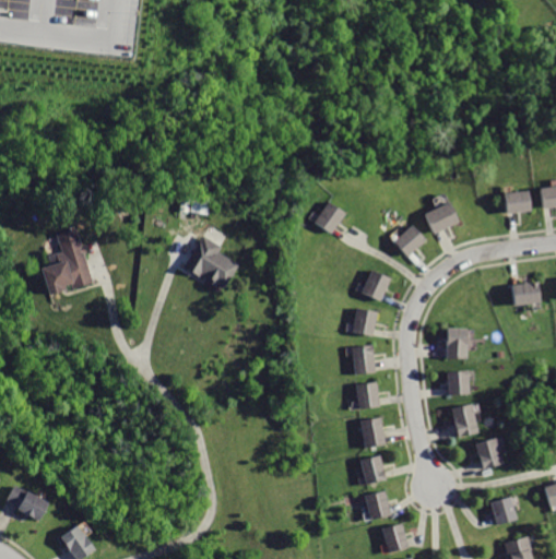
[(555,185),(540,188),(543,207),(555,205),(555,185)]
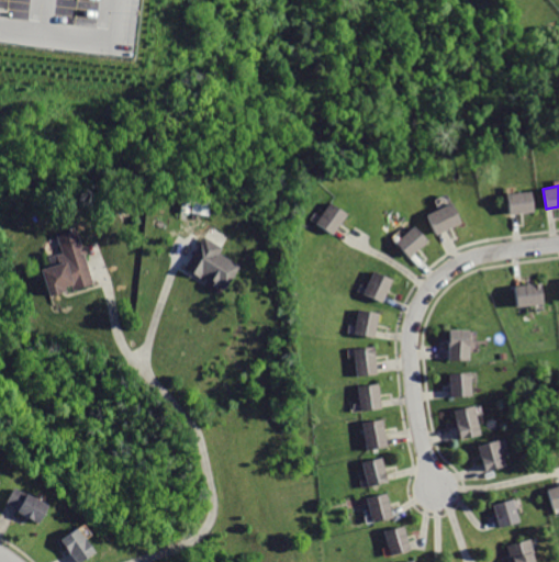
[(505,195),(507,214),(534,210),(532,191),(505,195)]
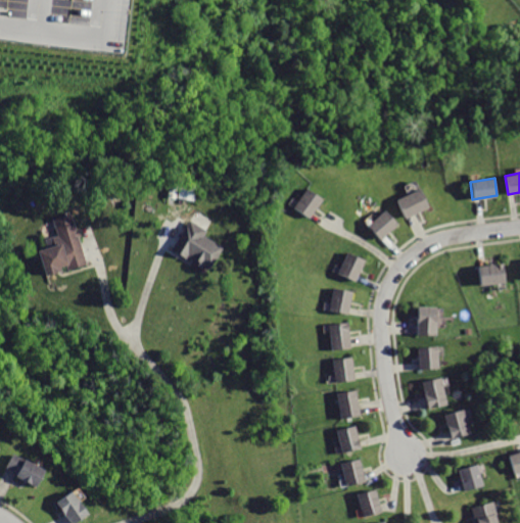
[(303,189),(291,208),(308,219),(311,214),(320,199),(303,189)]
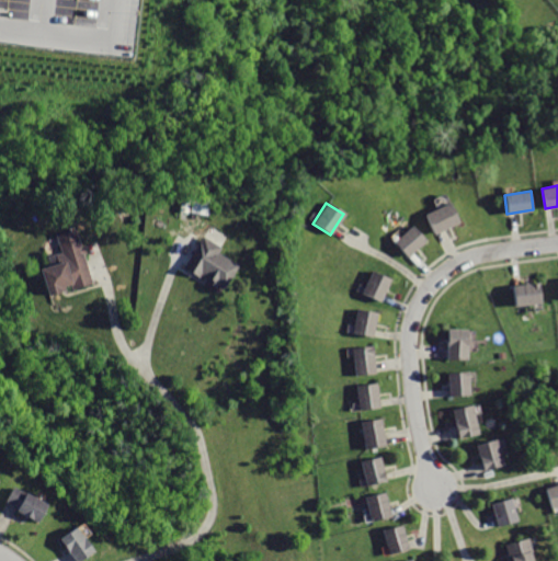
[(450,204),(424,217),(434,236),(458,222),(450,204)]
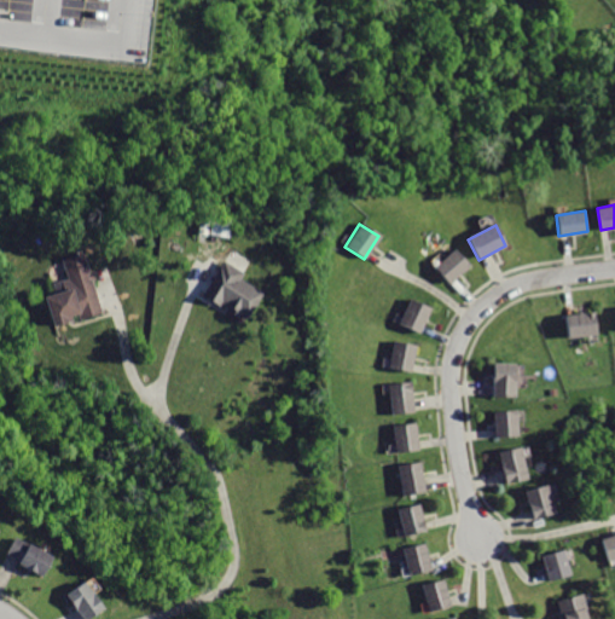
[(456,250),(435,270),(448,285),(469,266),(456,250)]
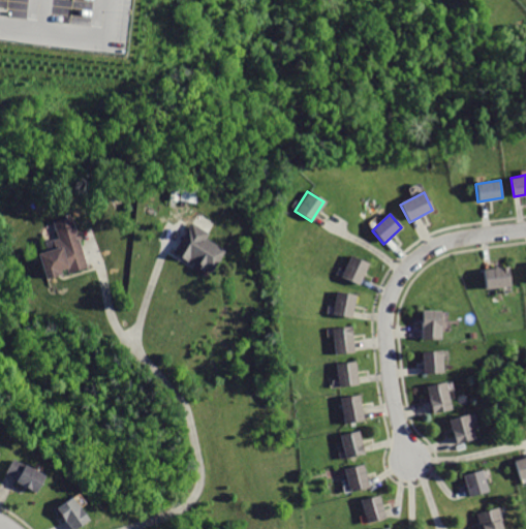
[(38,253),(45,280),(90,268),(85,250),(75,215),(54,220),(61,247),(38,253)]
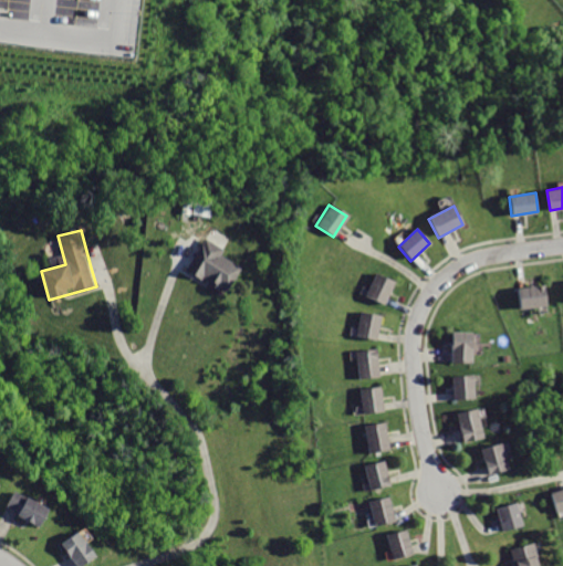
[(206,237),(187,271),(227,293),(241,266),(221,255),(227,248),(206,237)]
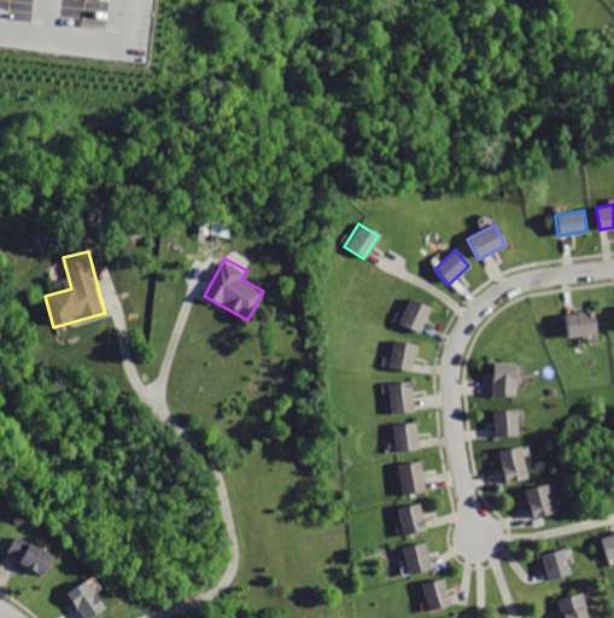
[(410,299),(399,325),(420,333),(430,308),(410,299)]
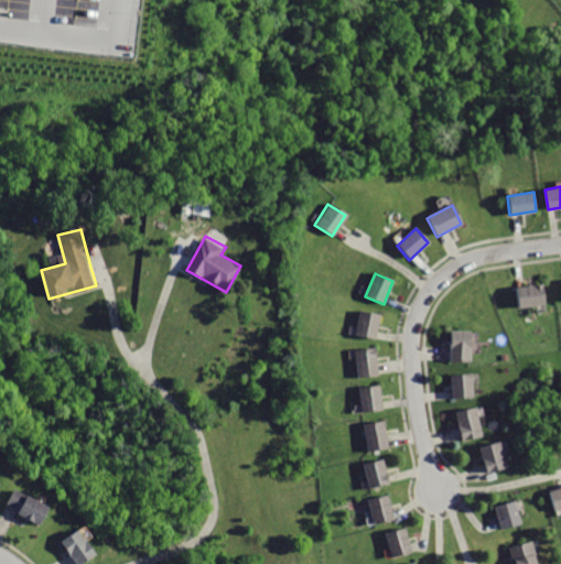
[(516,289),(519,308),(547,304),(545,285),(516,289)]
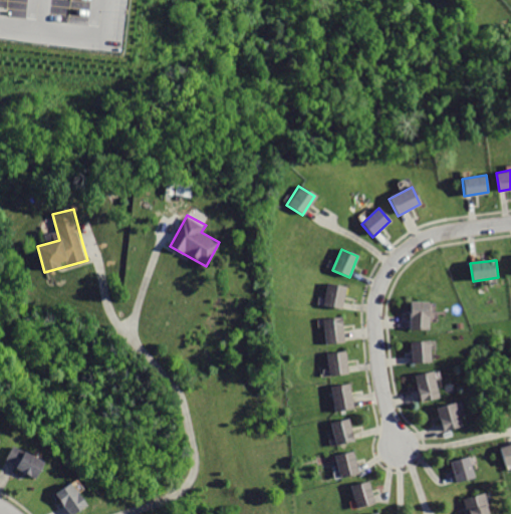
[(328,283),(324,305),(342,309),(346,287),(328,283)]
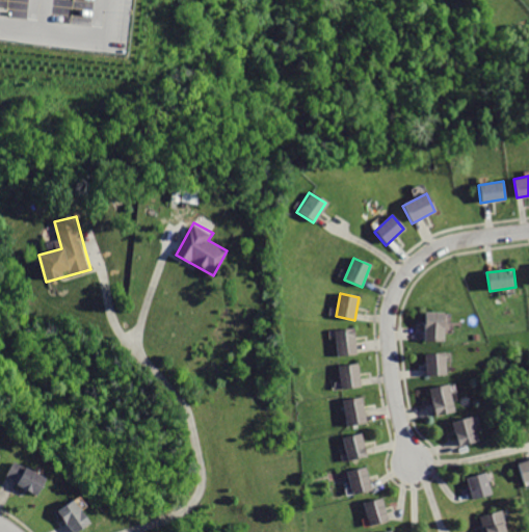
[(425,315),(424,342),(445,342),(445,315),(425,315)]
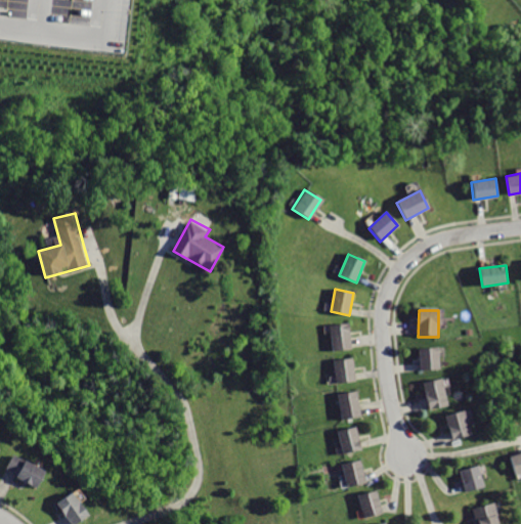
[(332,326),(334,351),(353,349),(351,324),(332,326)]
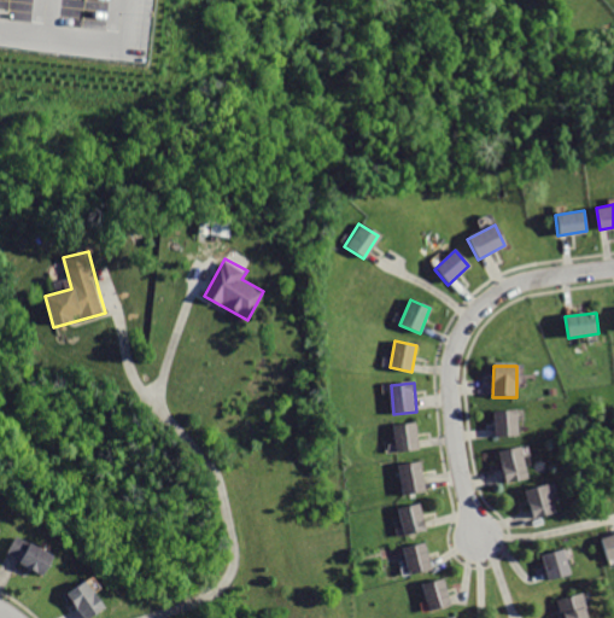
[(497,412),(498,438),(520,437),(519,410),(497,412)]
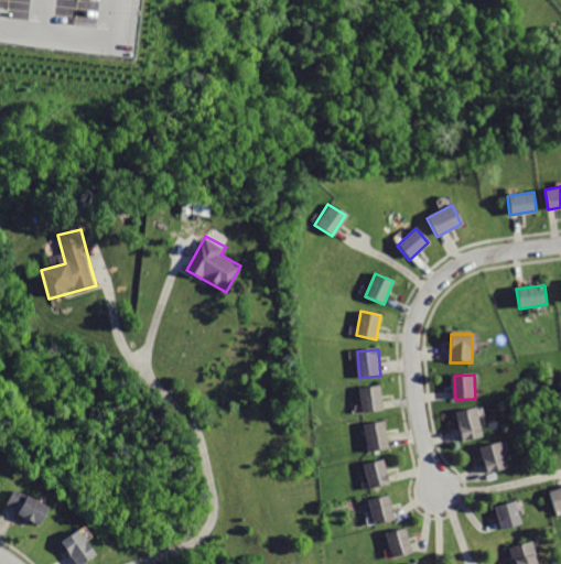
[(360,389),(365,412),(384,409),(380,386),(360,389)]
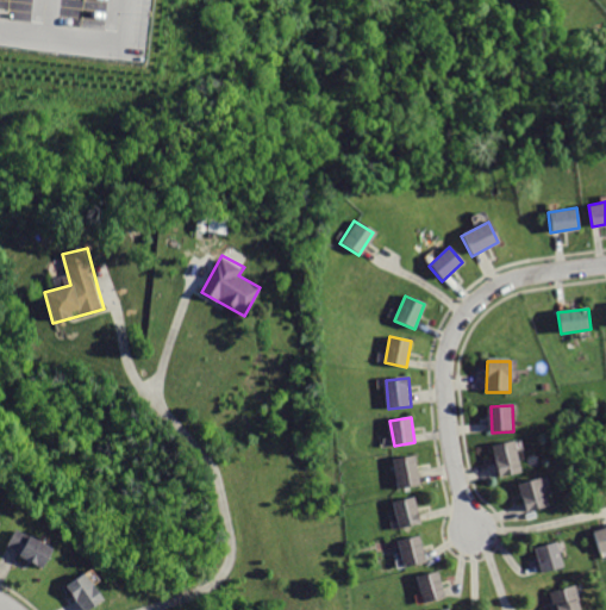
[(493,446),(500,477),(523,472),(516,440),(493,446)]
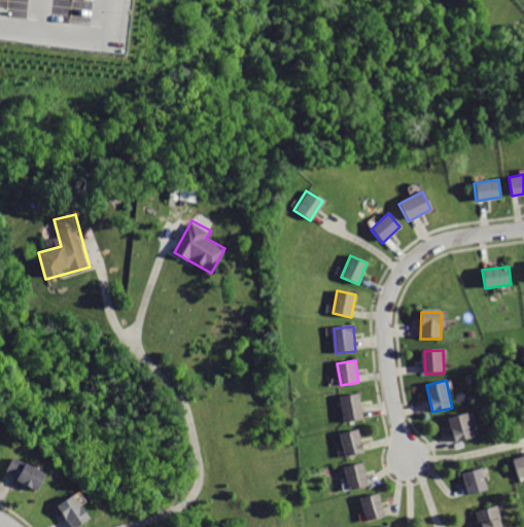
[(341,397),(346,422),(364,418),(360,393),(341,397)]
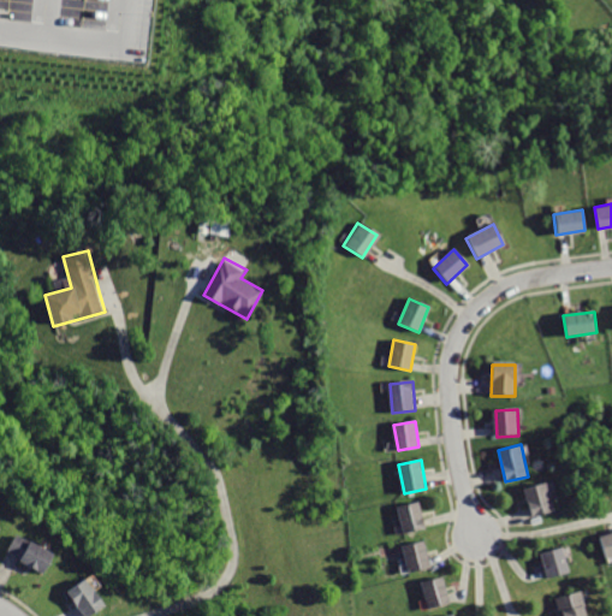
[(523,490),(533,517),(556,510),(546,483),(523,490)]
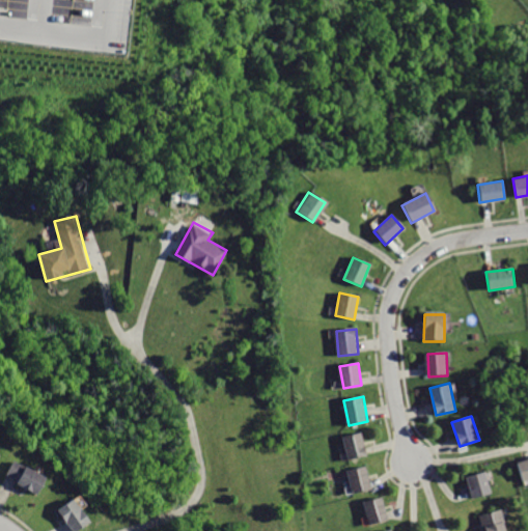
[(343,437),(349,460),(367,456),(362,432),(343,437)]
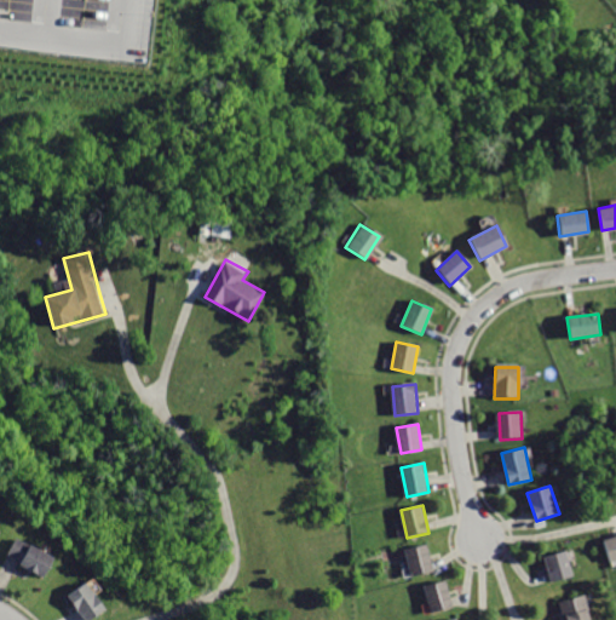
[(15,535),(6,555),(19,562),(17,567),(44,579),(55,554),(15,535)]
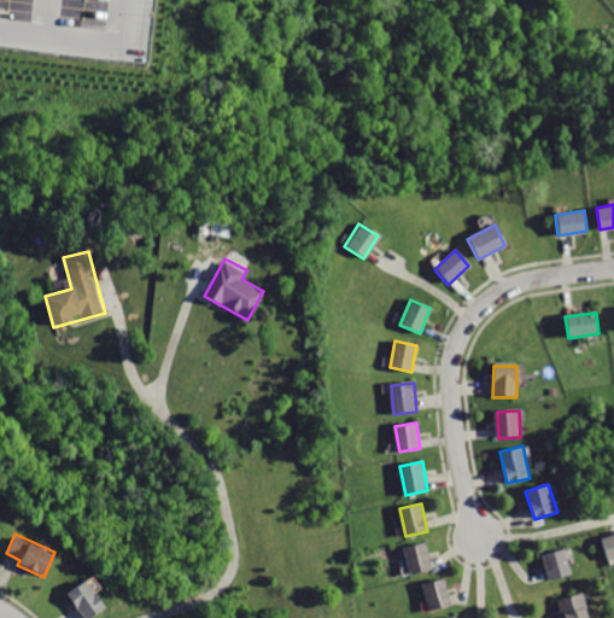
[(613,537),(602,541),(609,563),(613,560),(613,537)]
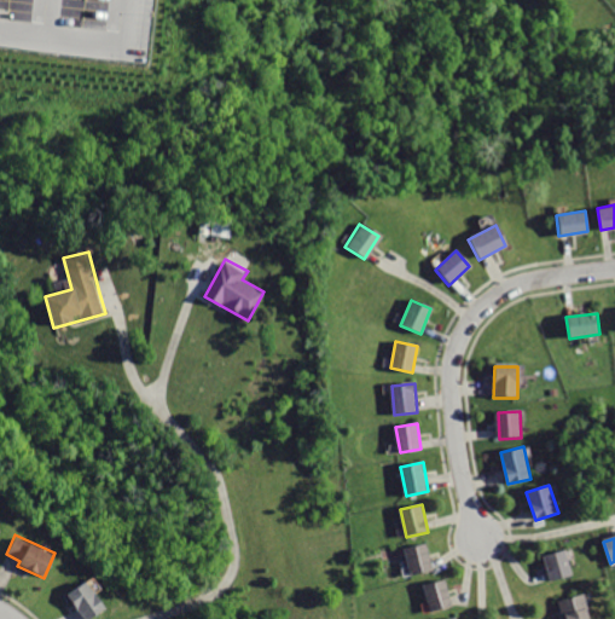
[(407,549),(415,574),(435,568),(428,543),(407,549)]
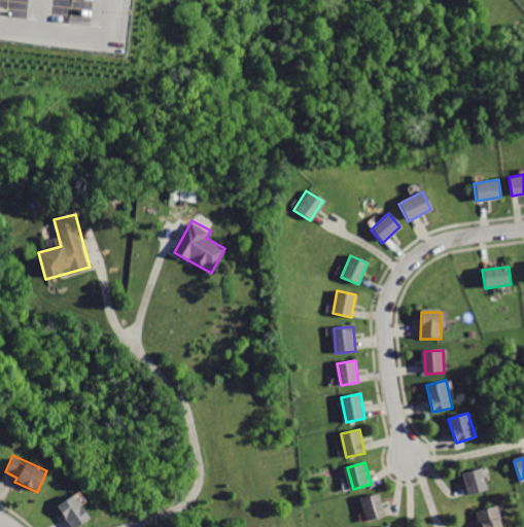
[(463,472),(468,495),(490,490),(484,467),(463,472)]
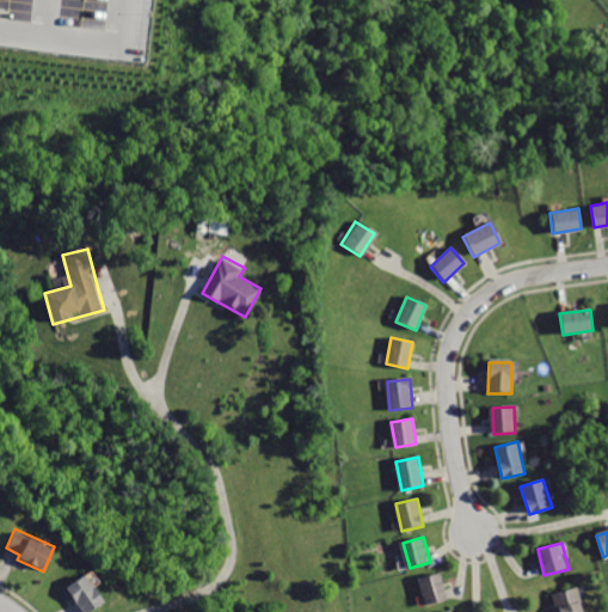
[(419,577),(428,605),(449,599),(442,571),(419,577)]
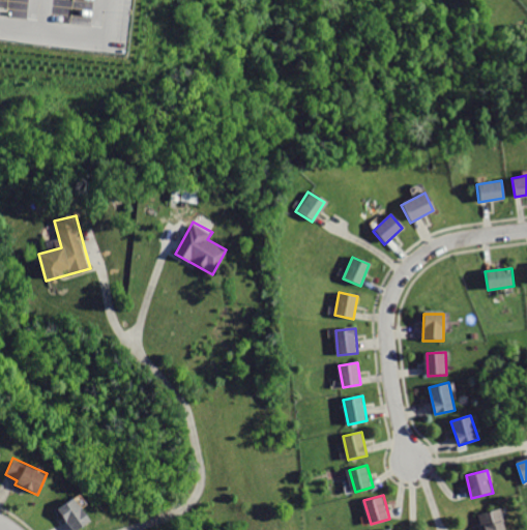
[(75,498),(57,509),(69,529),(77,529),(92,525),(75,498)]
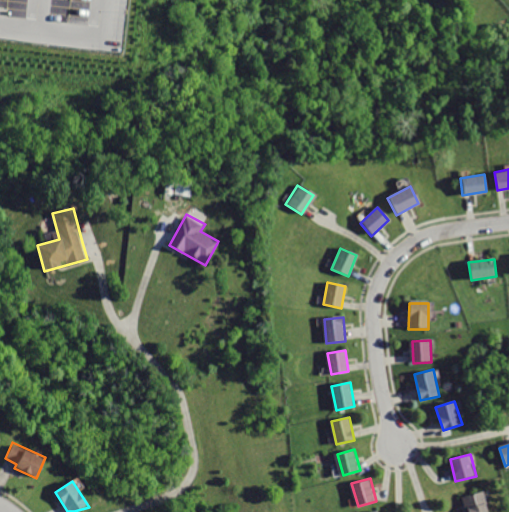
[(463,497),(466,508),(462,509),(462,511),(487,511),(482,492),(463,497)]
